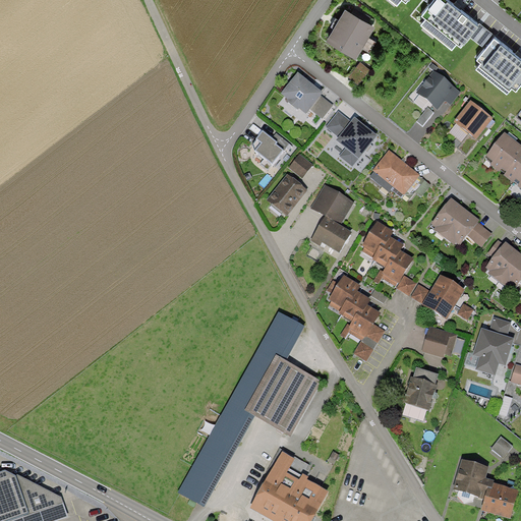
[(456,5),(449,0),(431,0),(430,3),(422,13),(426,17),(421,22),(452,48),(457,43),(461,46),(470,35),(478,23),(456,5)]
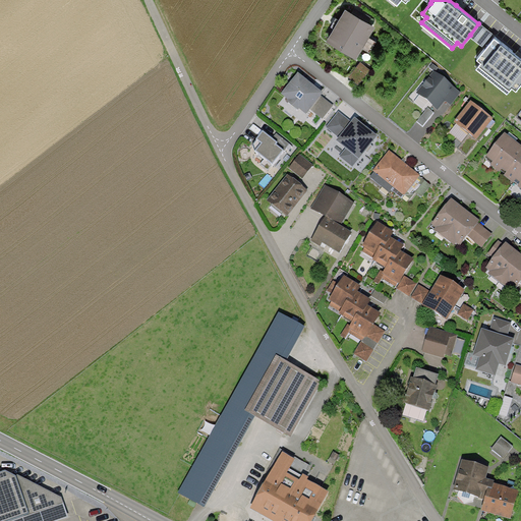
[(345,6),(328,37),(356,54),(362,45),(369,49),(375,39),(368,35),(374,23),(345,6)]
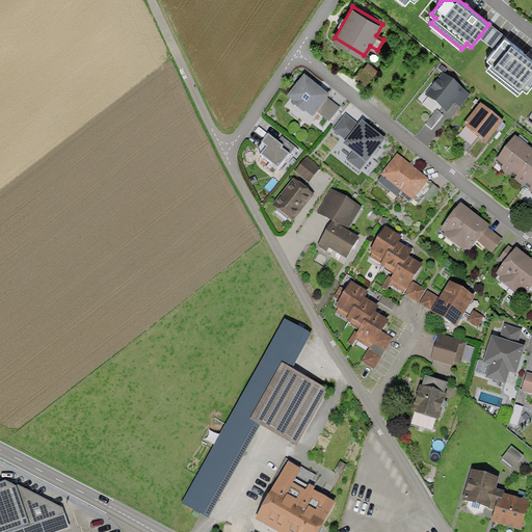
[(488,24),(480,35),(495,48),(504,36),(505,34),(490,22),(488,24)]
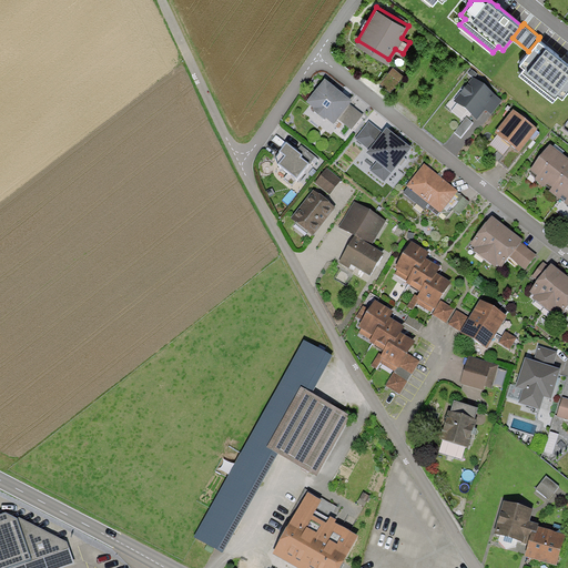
[(567,62),(551,50),(538,39),(528,51),(519,62),(525,66),(519,72),(553,99),(558,93),(564,98),(567,91),(567,62)]
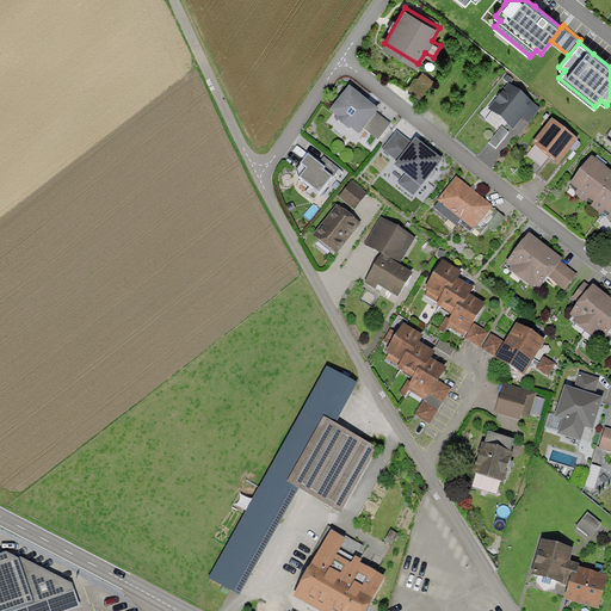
[(421,72),(408,88),(419,97),(432,80),(421,72)]
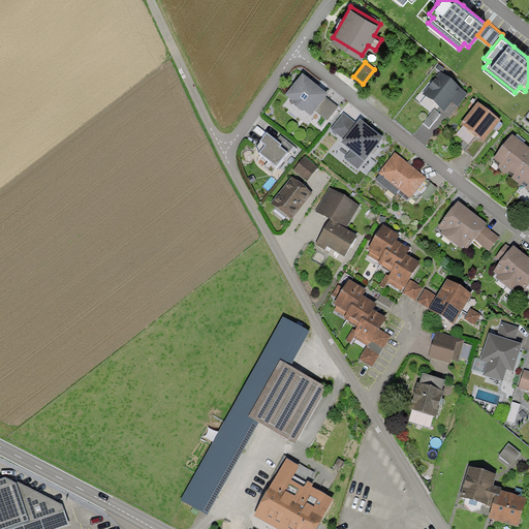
[(441,72),(424,95),(444,113),(450,104),(453,102),(458,106),(467,94),(441,72)]
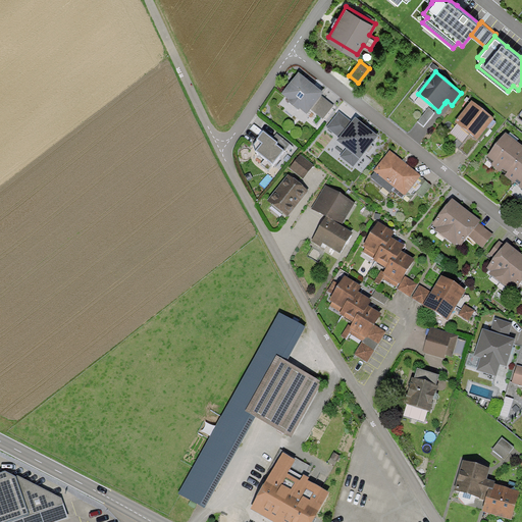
[(299,74),(282,94),(305,112),(309,107),(318,96),(321,93),(299,74)]
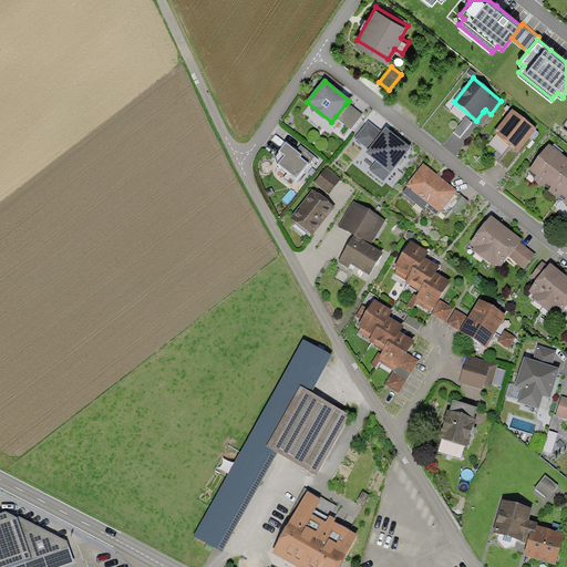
[(359,115),(346,104),(336,116),(349,127),(359,115)]
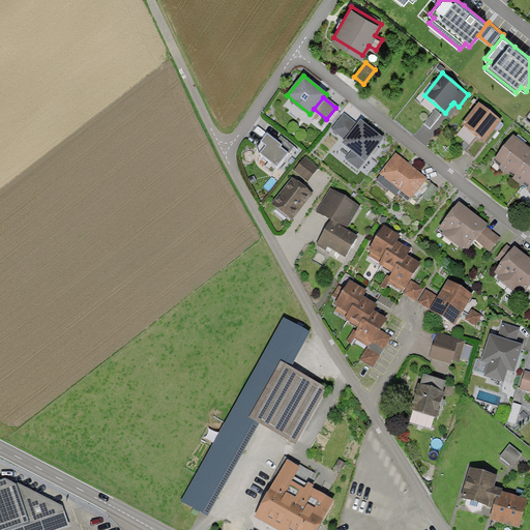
[(478,104),(462,123),(477,137),(466,150),(474,157),(486,144),(484,142),(501,122),(478,104)]
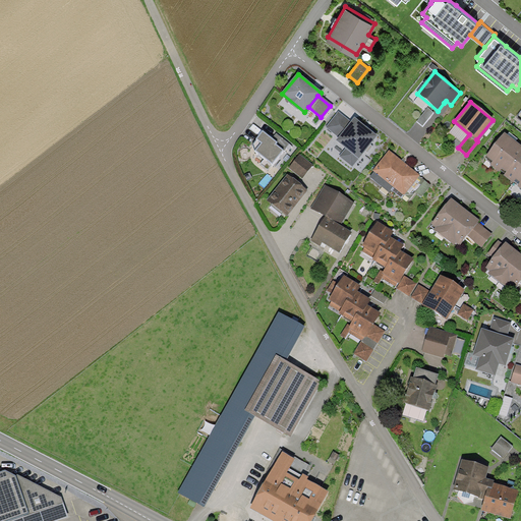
[(427,108),(417,121),(423,126),(433,113),(427,108)]
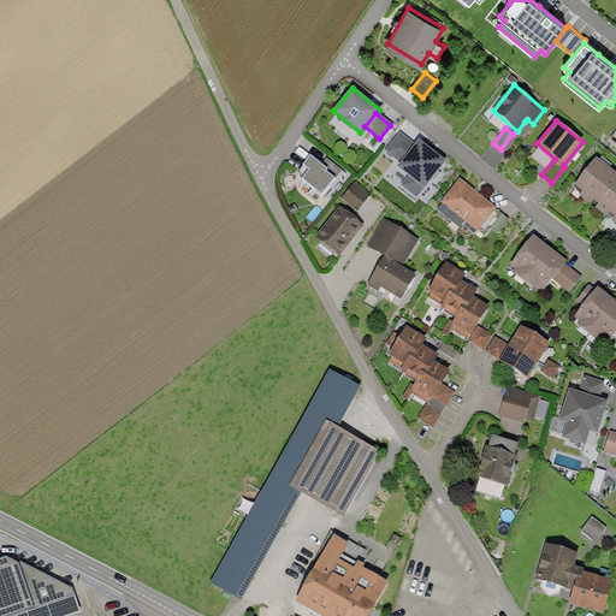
[(402,163),(416,144),(401,131),(386,149),(402,163)]
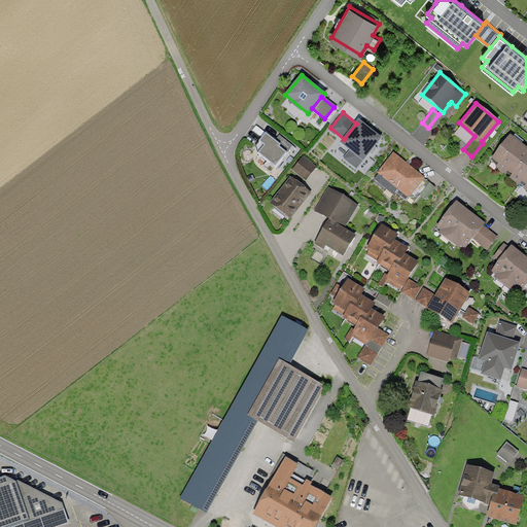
[(363,161),(382,138),(359,119),(356,124),(344,139),(342,142),(351,150),(345,159),(356,169),(363,161)]
